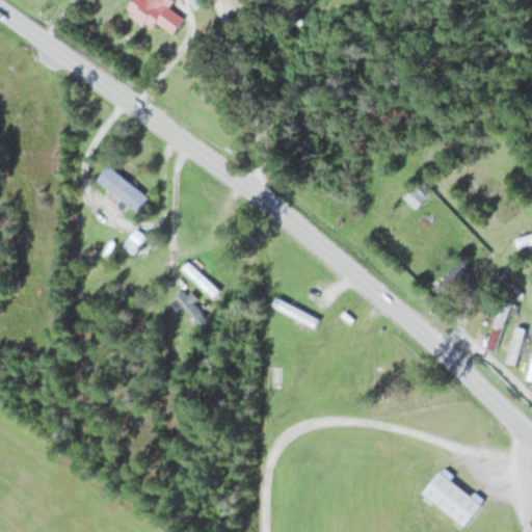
[(159,21),(176,32),(186,18),(170,6),(174,0),(134,0),(128,9),(154,28),(159,21)]
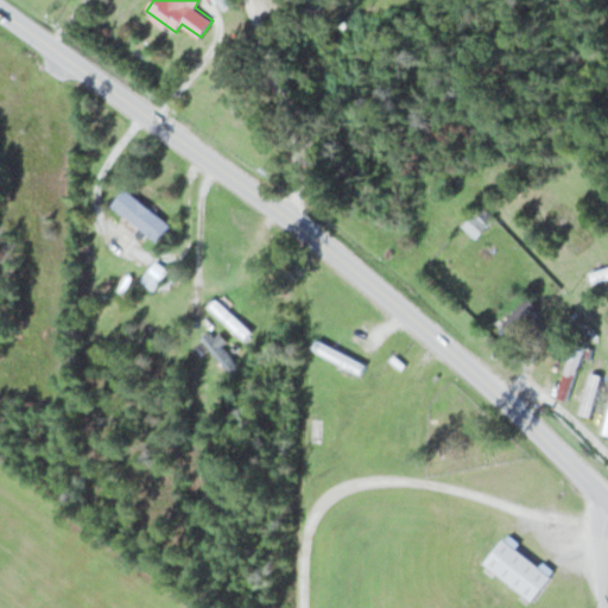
[(157,241),(171,225),(127,188),(113,203),(157,241)]
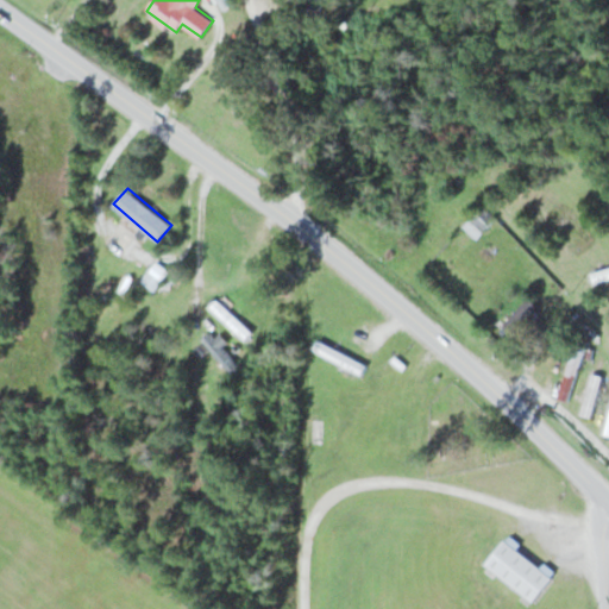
[(497,218),(484,206),(464,226),(477,239),(497,218)]
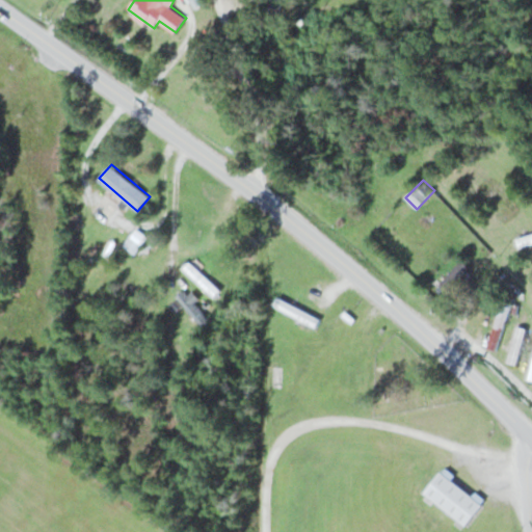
[(124,244),(135,254),(148,237),(136,228),(124,244)]
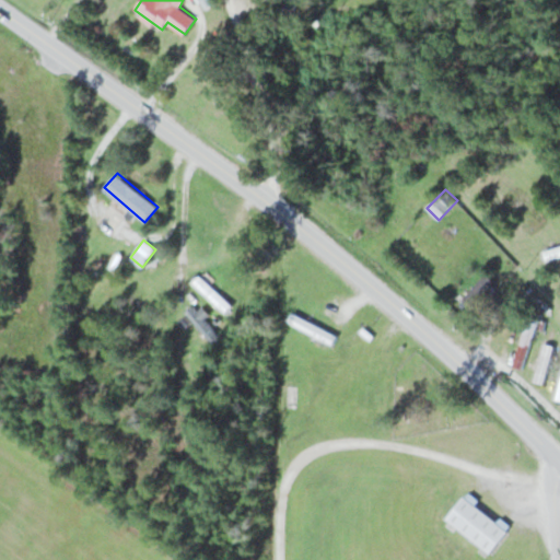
[(547,260),(559,256),(559,245),(544,251),(547,260)]
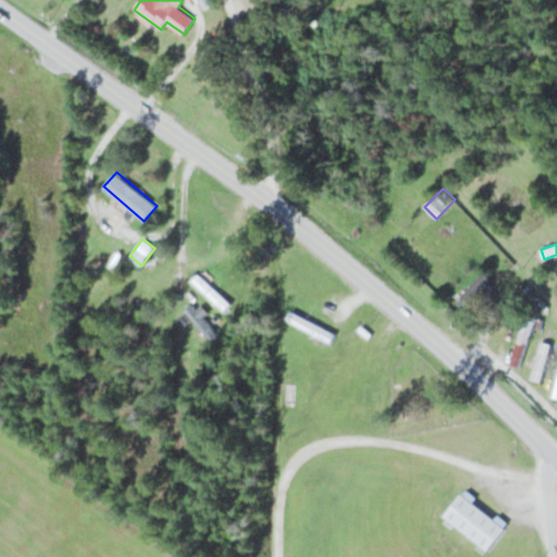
[(232,304),(199,273),(193,281),(224,311),(232,304)]
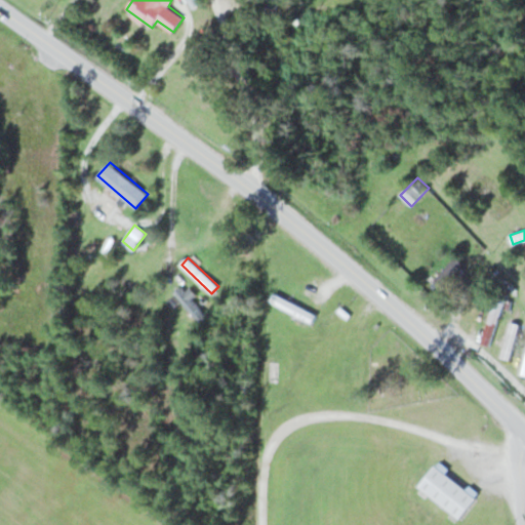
[(468,269),(455,257),(434,280),(447,291),(468,269)]
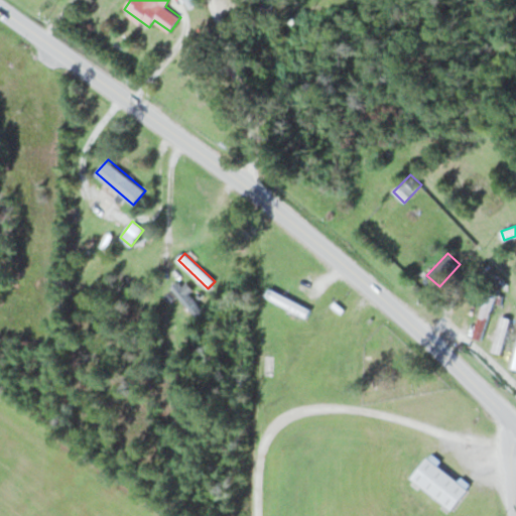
[(179,279),(170,290),(187,303),(196,292),(179,279)]
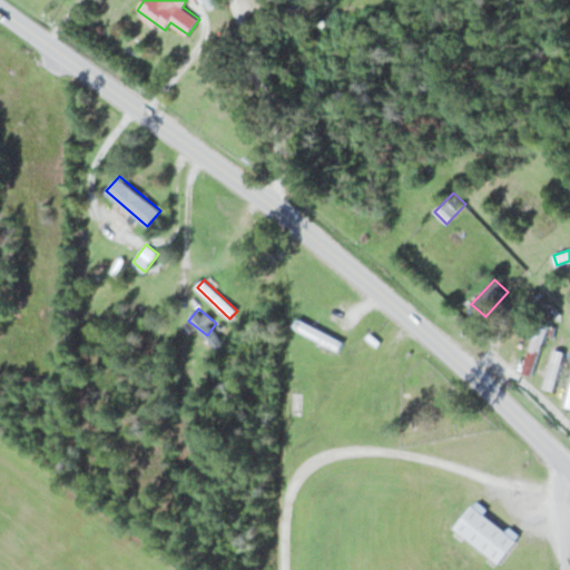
[(344,340),(297,320),(294,328),(340,349),(344,340)]
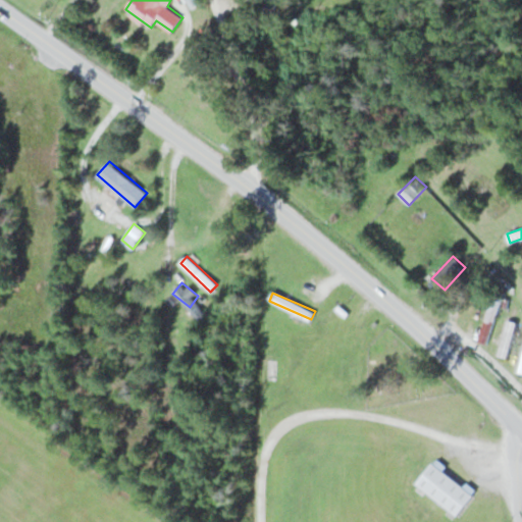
[(481,342),(490,344),(500,299),(490,297),(481,342)]
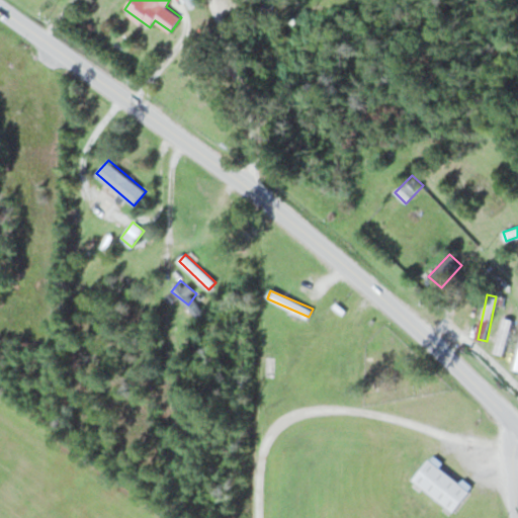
[(504,354),(513,320),(504,318),(495,352),(504,354)]
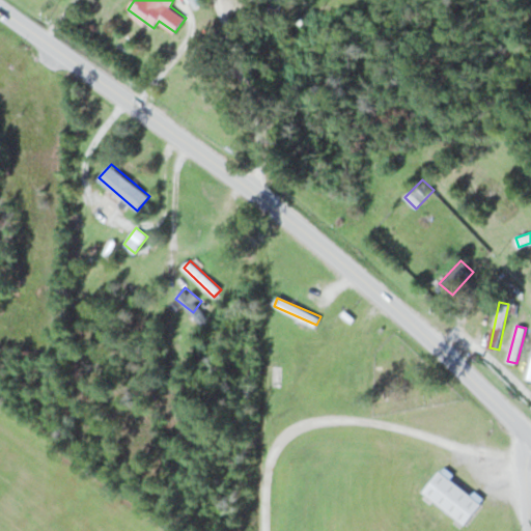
[(465,524),(482,502),(441,470),(423,492),(465,524)]
